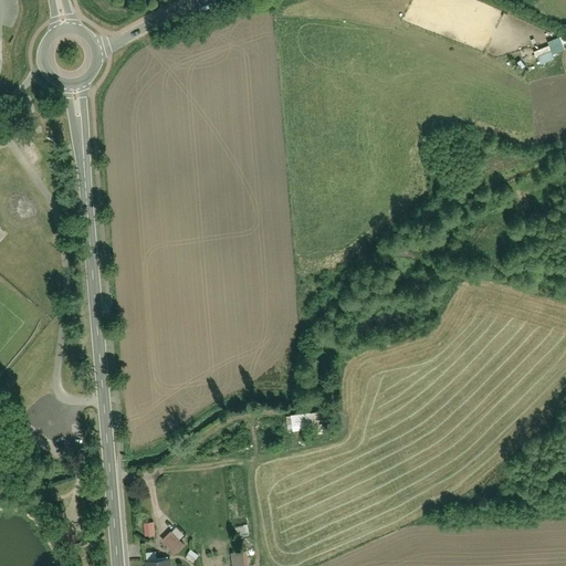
[(282,415),(284,435),(318,431),(317,412),(282,415)]
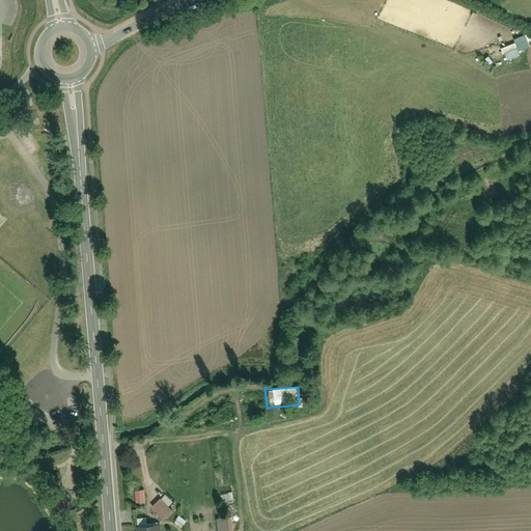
[(134,492),(135,504),(144,504),(143,492),(134,492)]
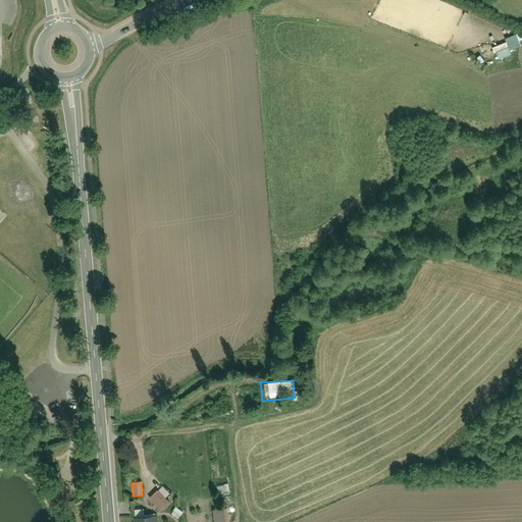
[(156,491),(148,501),(162,512),(170,502),(156,491)]
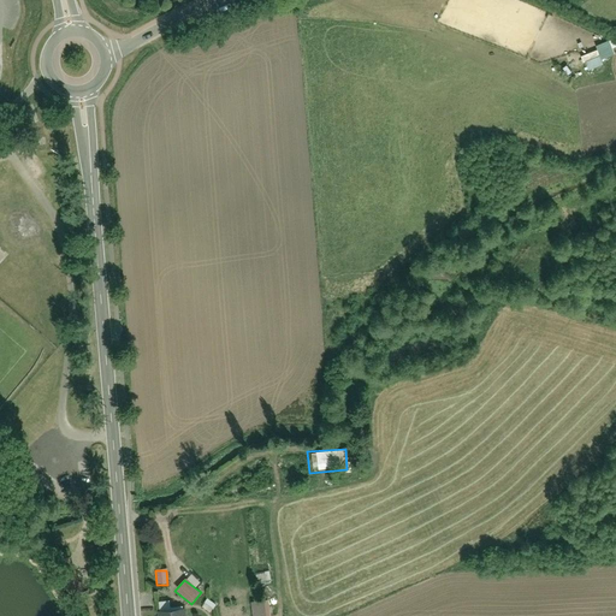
[(255,615),(276,615),(276,600),(255,600),(255,615)]
